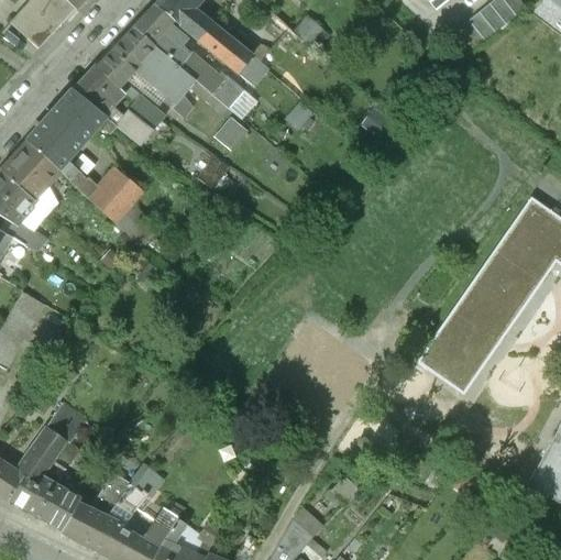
[(59,26),(31,0),(11,22),(40,47),(59,26)]
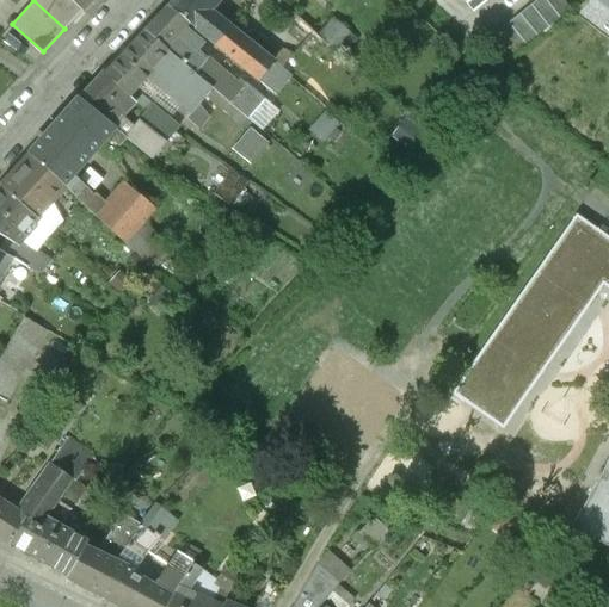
[(34,0),(65,29),(84,10),(92,0),(34,0)]
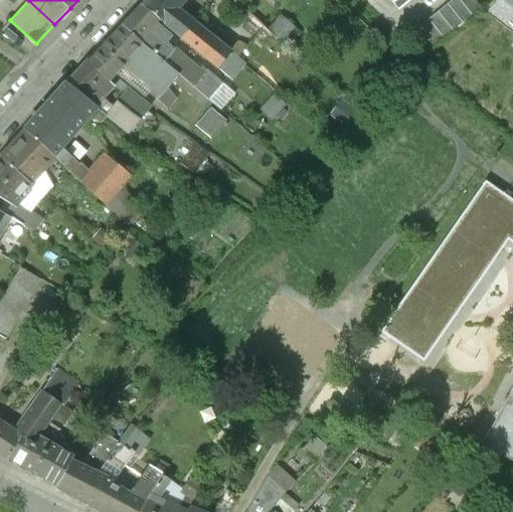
[(144,0),(142,2),(159,16),(219,64),(232,50),(237,41),(231,36),(225,45),(177,6),(183,0),(144,0)]
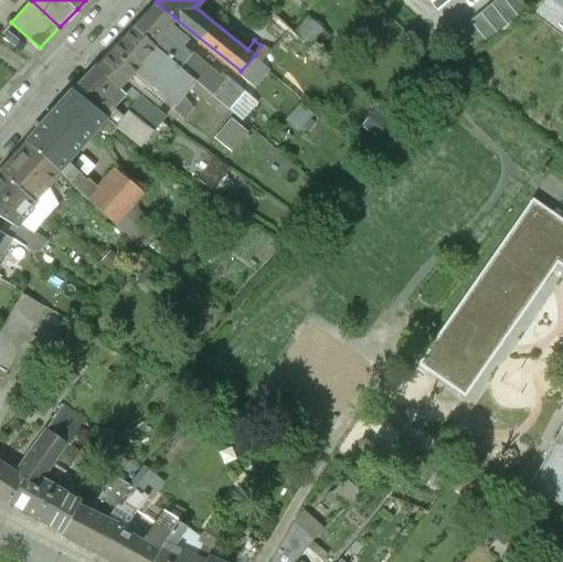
[(492,0),(453,33),(468,53),(529,4),(526,0),(492,0)]
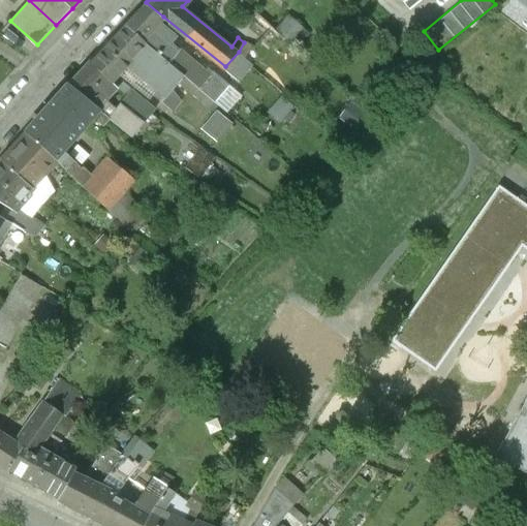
[(163,17),(146,2),(136,12),(125,22),(145,38),(163,17)]
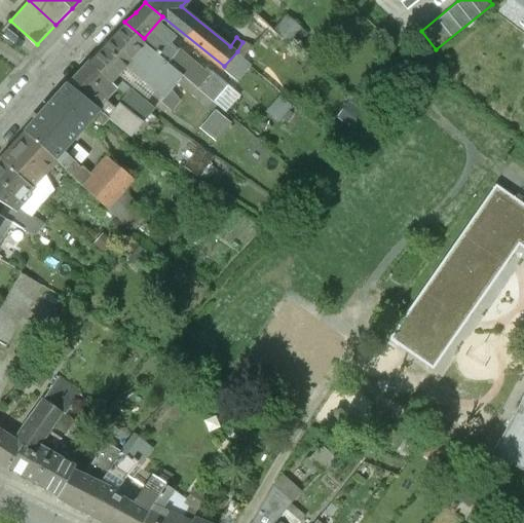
[(184,74),(123,24),(104,46),(90,58),(107,73),(112,78),(126,63),(165,94),(184,74)]
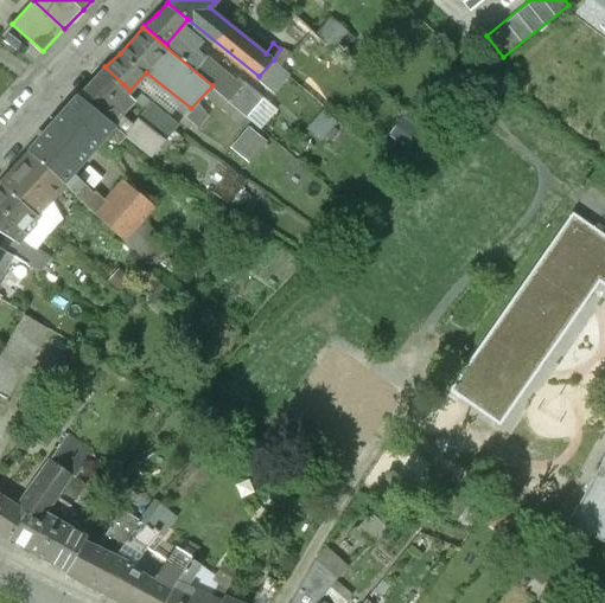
[(246,88),(193,44),(191,44),(180,56),(229,97),(236,89),(241,94),(246,88)]
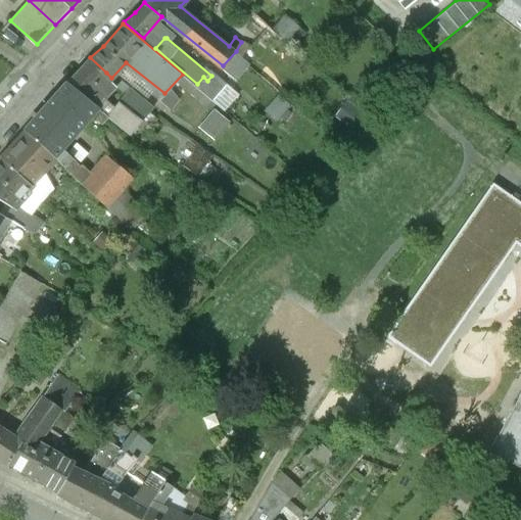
[(106,73),(90,57),(68,83),(69,84),(87,95),(100,80),(106,73)]
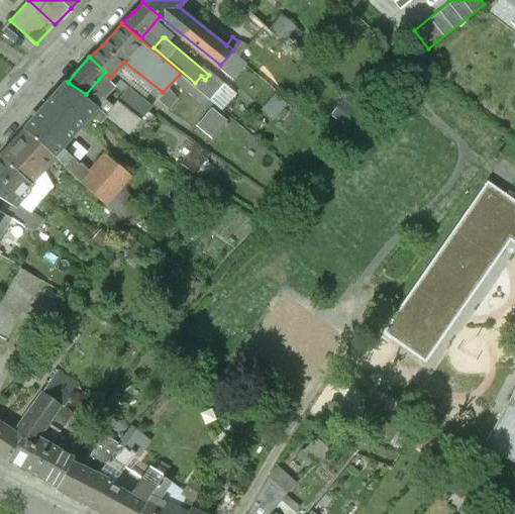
[(99,79),(86,94),(92,99),(98,92),(96,91),(103,83),(99,79)]
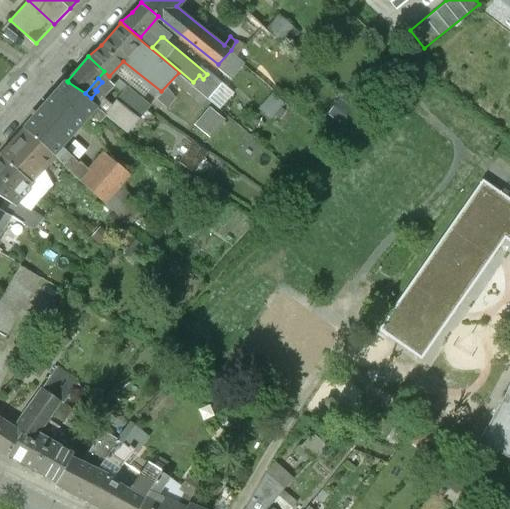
[(68,82),(26,129),(44,145),(53,152),(97,103),(91,98),(85,93),(68,82)]
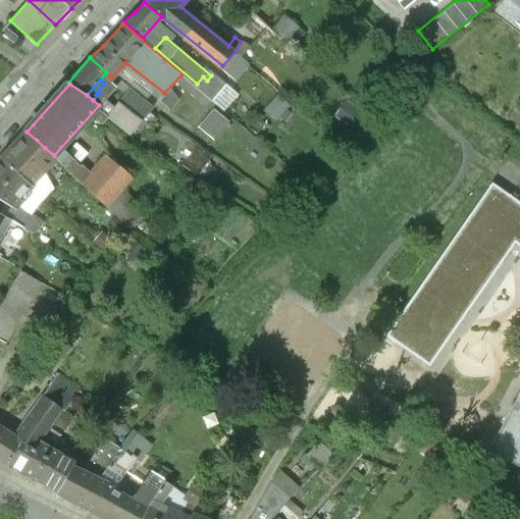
[(143,119),(121,100),(109,113),(132,133),(143,119)]
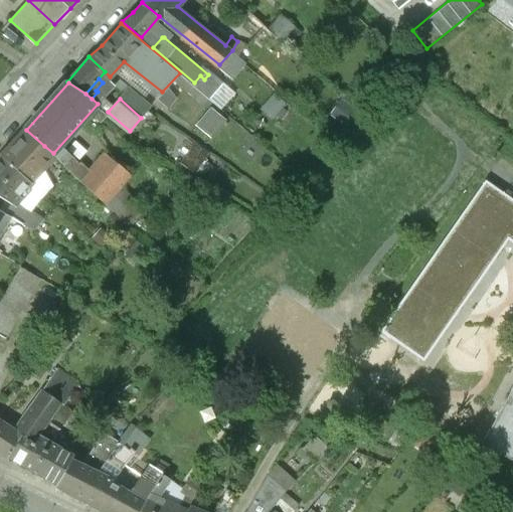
[(215,102),(200,120),(216,134),(231,115),(215,102)]
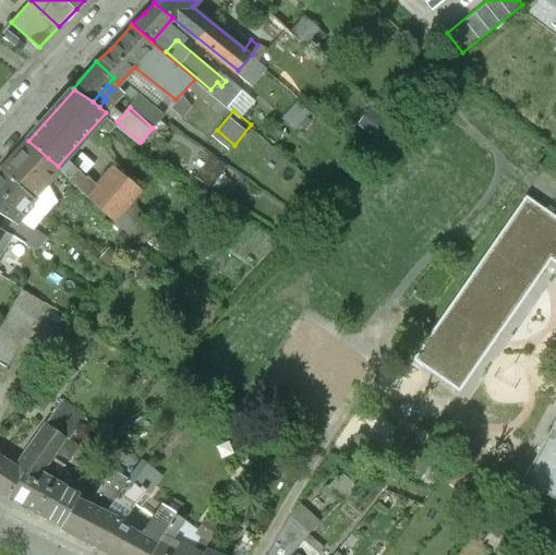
[(48,158),(28,141),(2,169),(21,186),(48,158)]
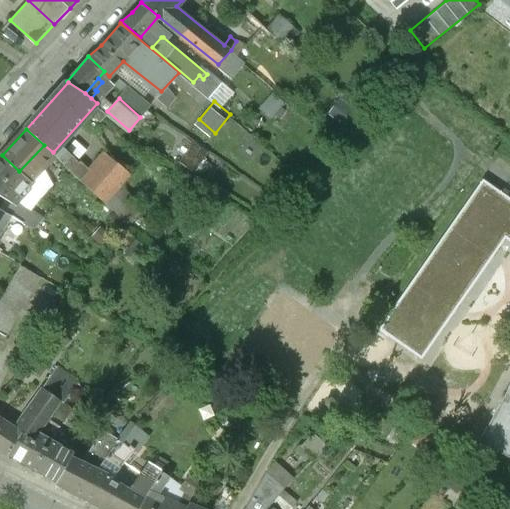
[(108,151),(83,180),(104,199),(130,170),(108,151)]
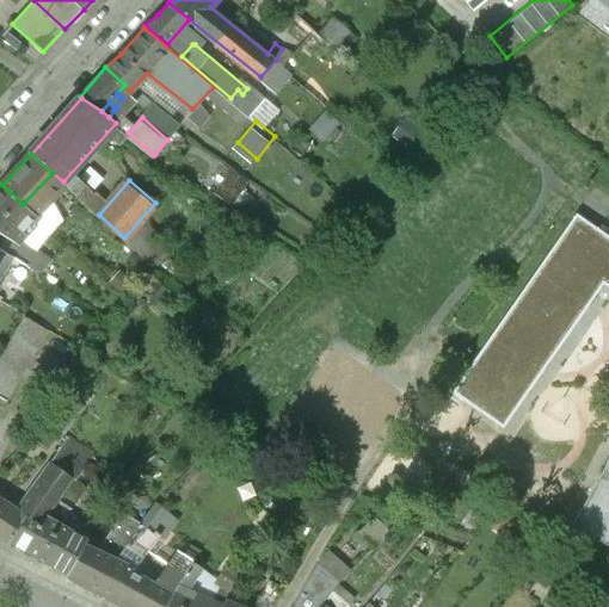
[(2,185),(0,187),(0,230),(14,239),(20,242),(24,239),(28,234),(25,230),(34,221),(32,218),(36,215),(23,204),(2,185)]
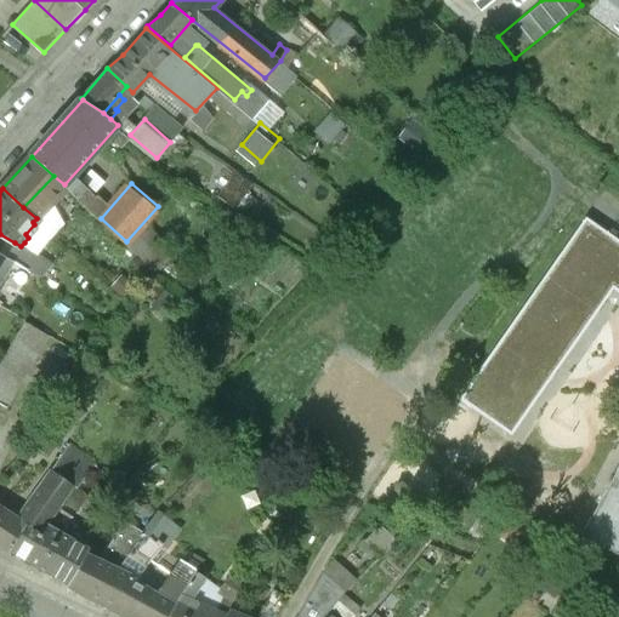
[(101,218),(79,198),(66,212),(87,232),(101,218)]
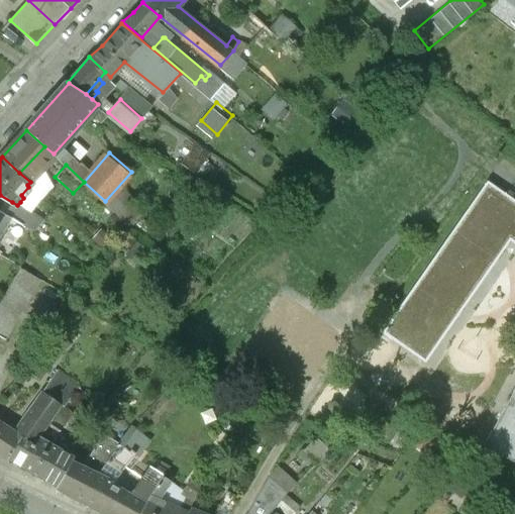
[(514,198),(488,179),(383,330),(426,361),(511,238),(514,240),(514,198)]
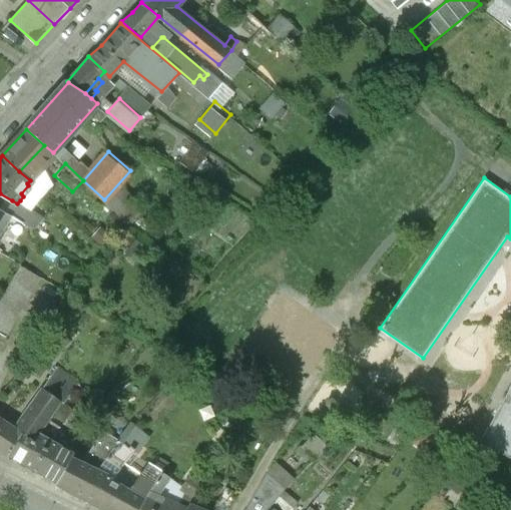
[(45,216),(20,200),(17,203),(12,200),(3,210),(12,214),(35,229),(45,216)]
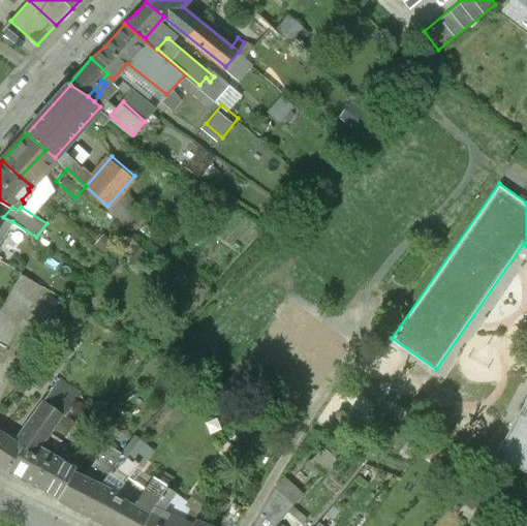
[(3,217),(0,215),(0,236),(1,237),(12,221),(3,217)]
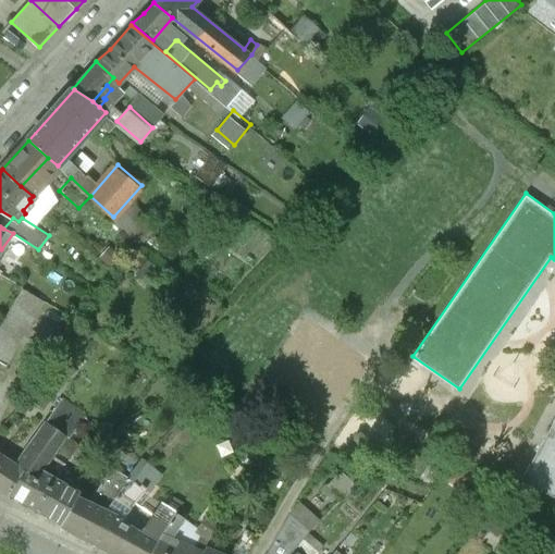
[(22,287),(3,320),(17,329),(37,296),(22,287)]
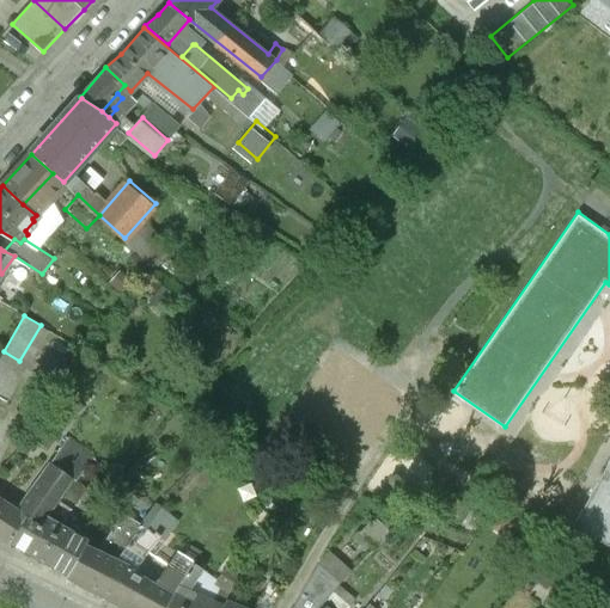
[(56,355),(41,373),(54,386),(55,384),(65,393),(72,386),(62,376),(69,367),(56,355)]
